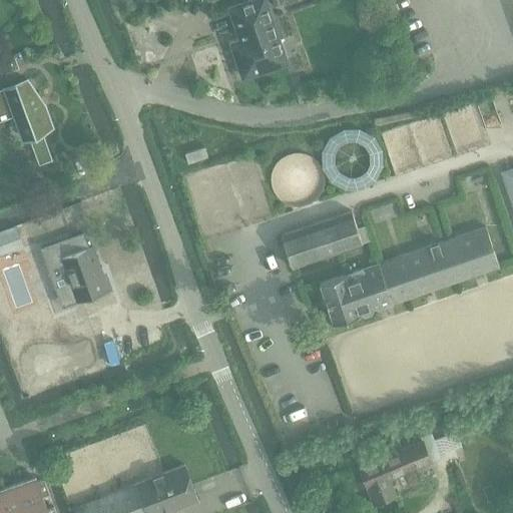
[(242,41),(232,44),(243,77),(286,63),(264,0),(258,0),(231,9),(242,41)]
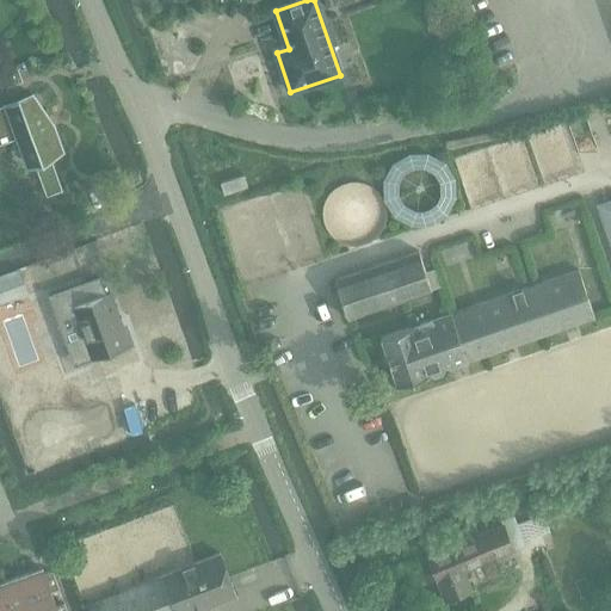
[(17,66),(2,71),(2,72),(5,76),(8,87),(23,81),(18,72),(17,66)]
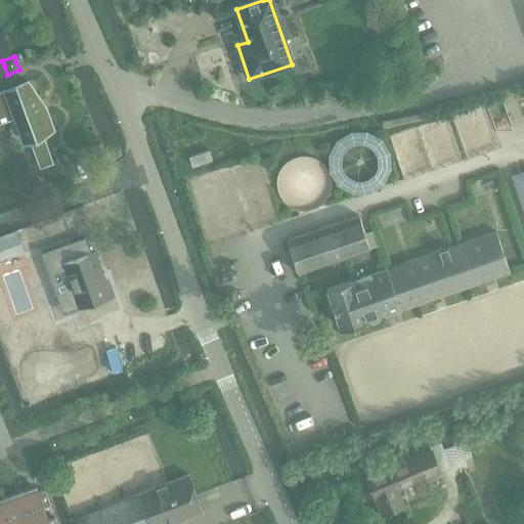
[(2,90),(0,90),(0,116),(13,112),(15,117),(24,141),(53,131),(44,106),(38,108),(28,81),(2,90)]
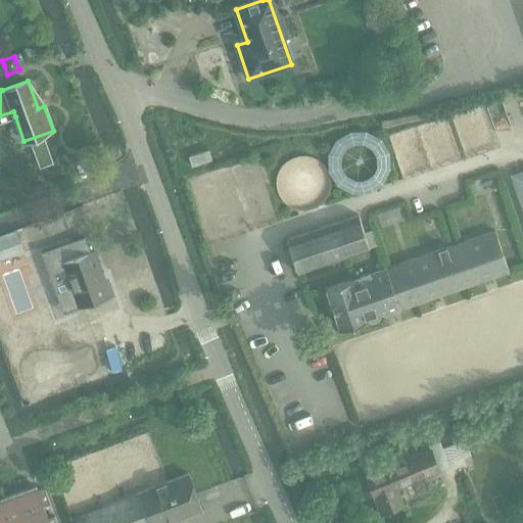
[(192,167),(212,160),(209,150),(189,156),(192,167)]
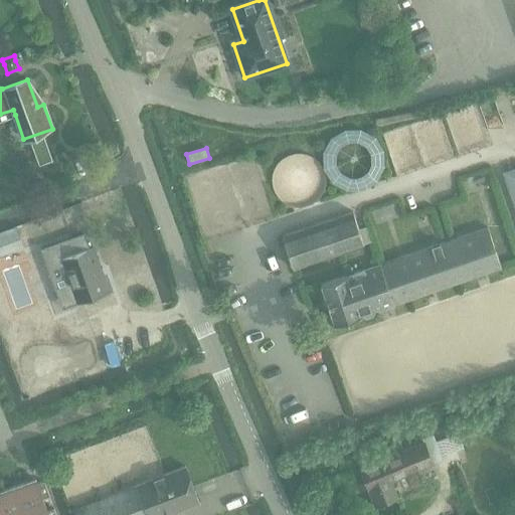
[(353,213),(283,236),(294,269),(364,245),(353,213)]
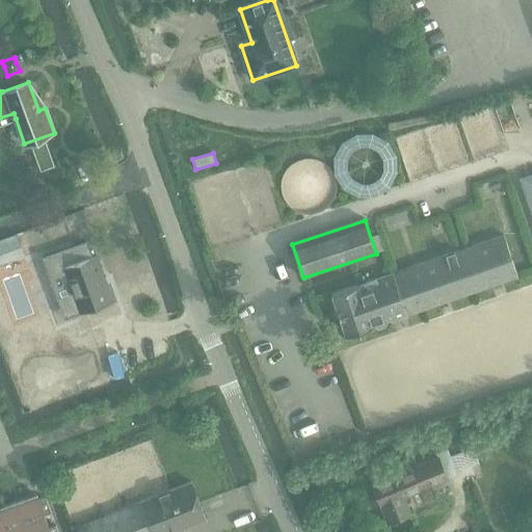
[(16,234),(4,238),(8,250),(21,245),(16,234)]
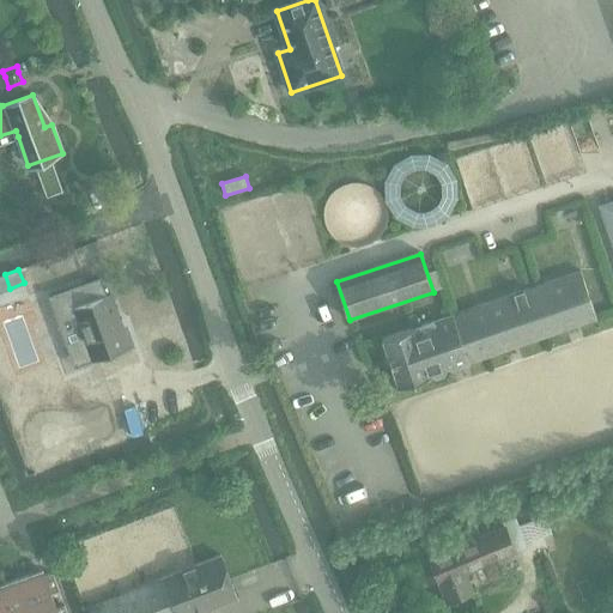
[(450,370),(469,363),(469,362),(596,319),(581,271),(453,315),(435,321),(382,339),(399,387),(430,376),(436,381),(445,377),(450,370)]
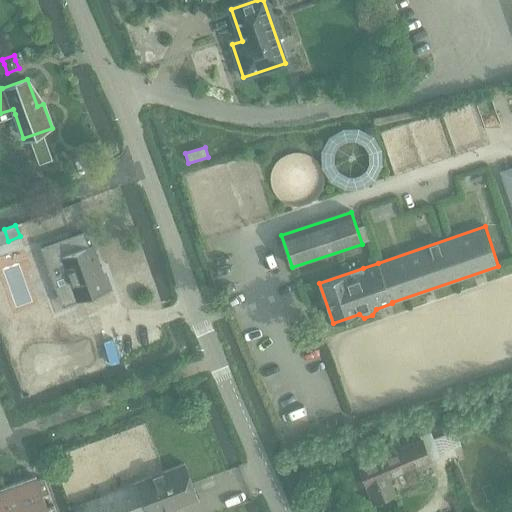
[(61,240),(41,247),(52,277),(65,272),(74,297),(76,302),(108,290),(102,272),(92,245),(89,246),(88,247),(83,232),(72,237),(61,240)]
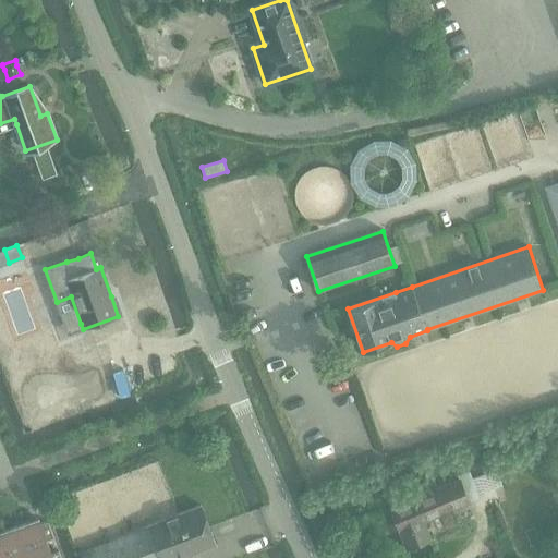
[(407,549),(431,540),(423,520),(469,501),(460,481),(390,508),(396,521),(390,523),(393,530),(399,528),(407,549)]
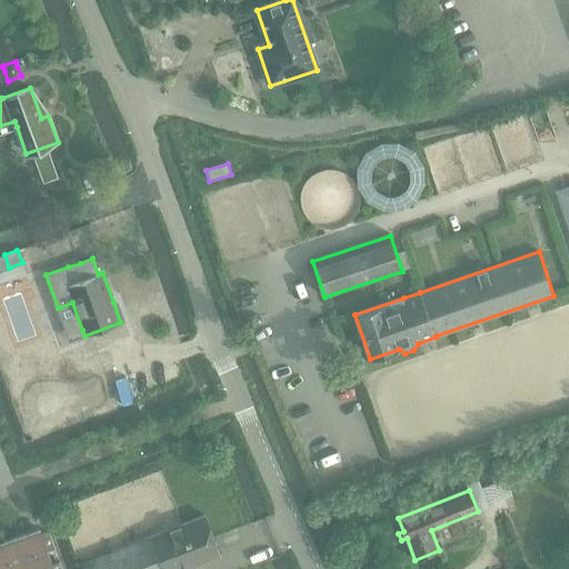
[(205,516),(150,536),(151,537),(162,568),(180,568),(219,555),(205,516)]
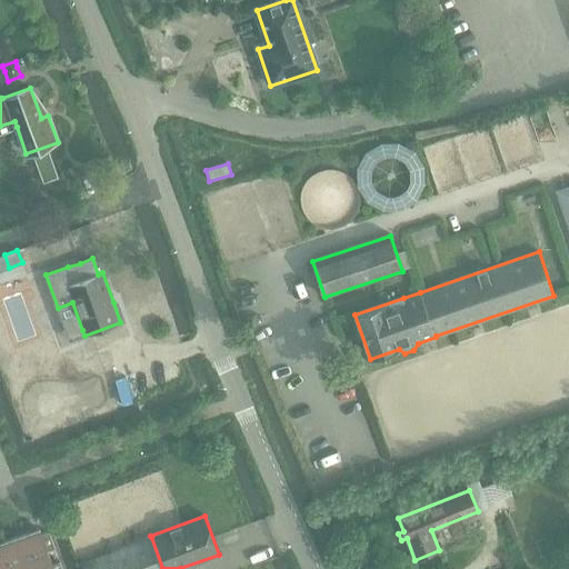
[(39,529),(16,538),(27,568),(62,568),(60,562),(52,565),(47,551),(55,548),(49,531),(41,535),(39,529)]
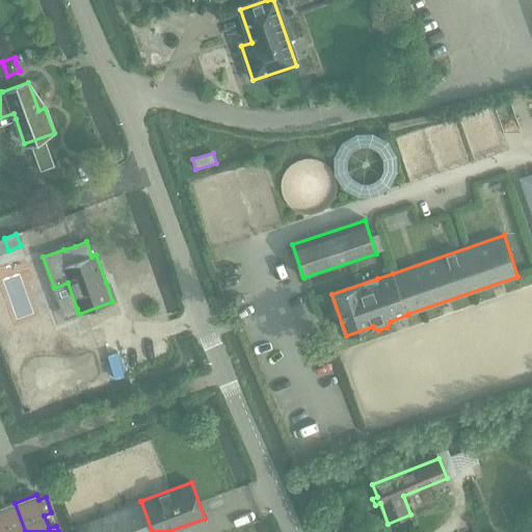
[(82,524),(79,526),(81,531),(152,531),(141,502),(82,524)]
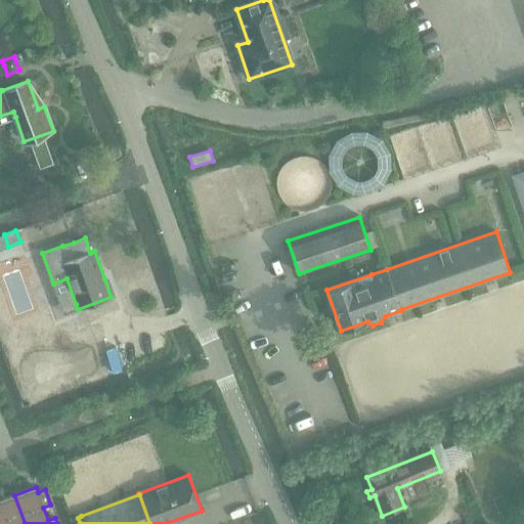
[(0,520),(1,523),(25,523),(14,495),(0,499),(0,520)]
